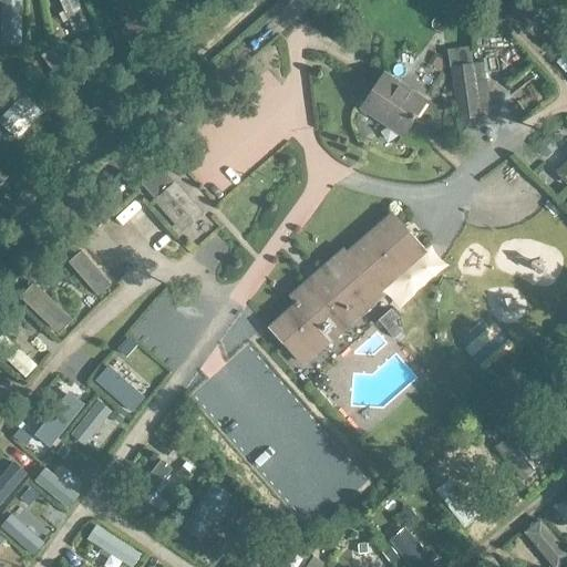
[(154,31),(131,0),(114,0),(109,4),(137,43),(154,31)]
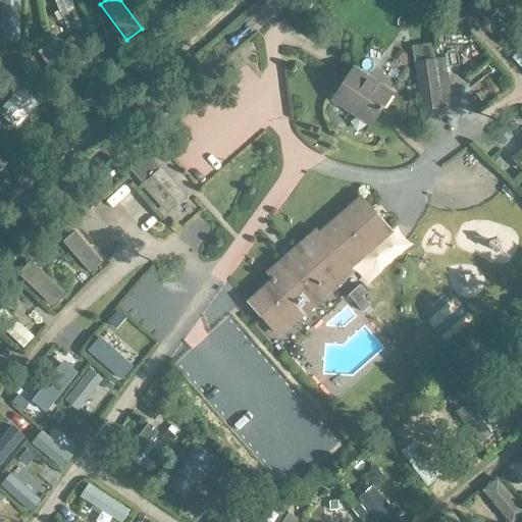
[(95,43),(89,33),(77,39),(84,49),(95,43)]
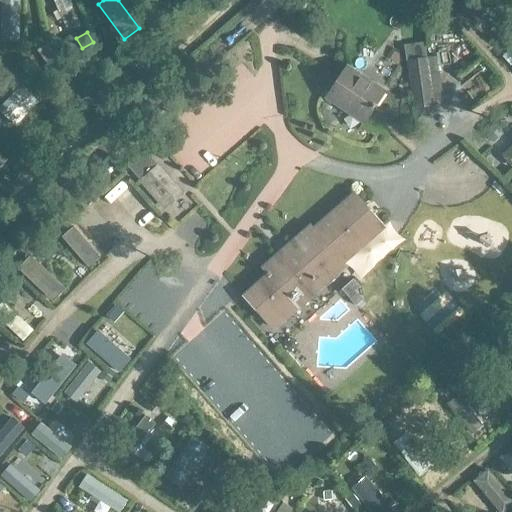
[(66,68),(47,44),(37,51),(47,64),(44,67),(49,74),(52,72),(56,77),(66,68)]
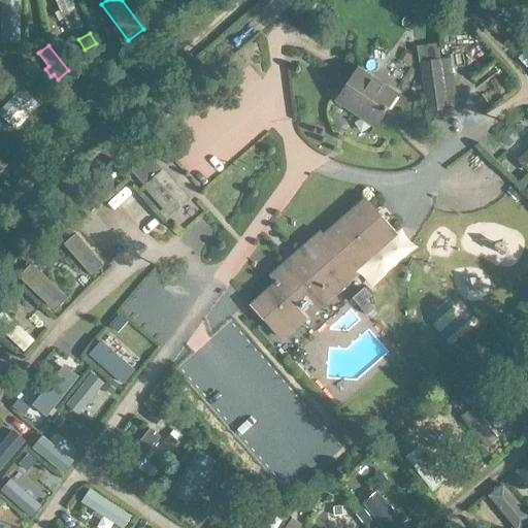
[(527,68),(527,66),(527,48),(518,59),(527,68)]
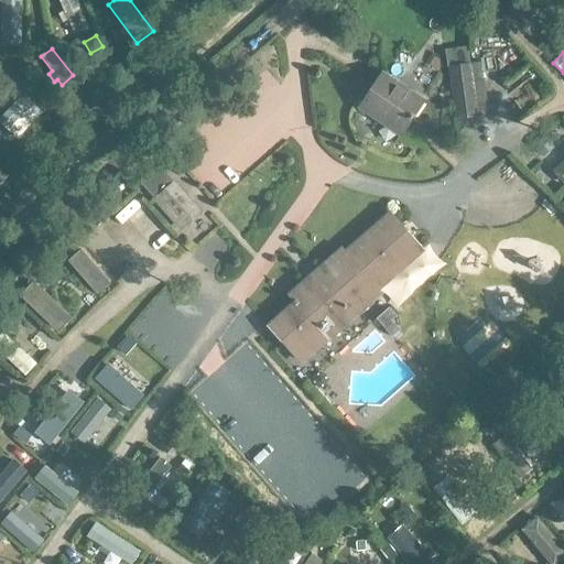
[(141,68),(136,58),(125,64),(130,74),(141,68)]
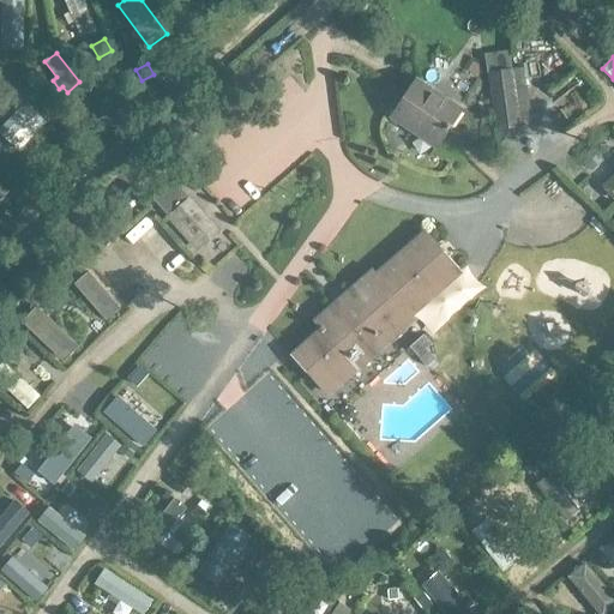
[(525,67),(489,72),(498,131),(534,126),(525,67)]
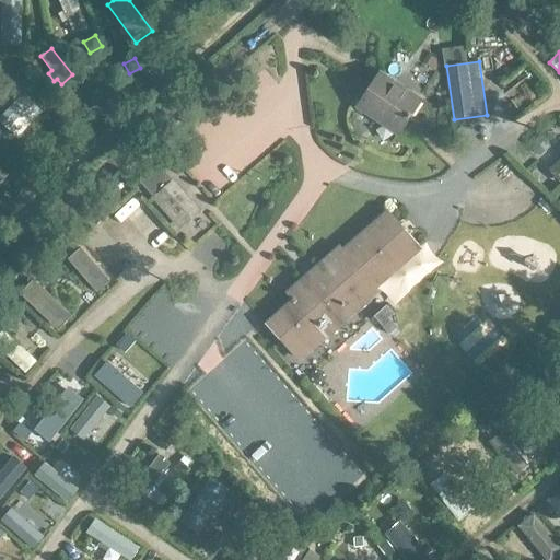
[(381,73),(358,106),(399,135),(421,96),(381,73)]
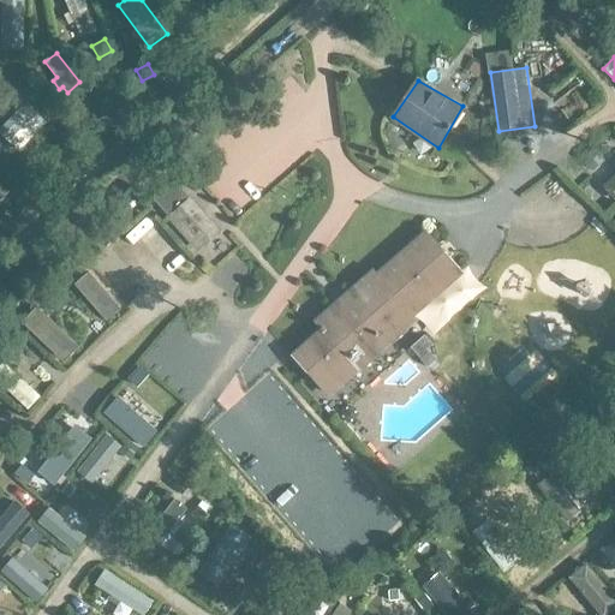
[(0,127),(0,135),(9,144),(39,114),(27,102),(0,127)]
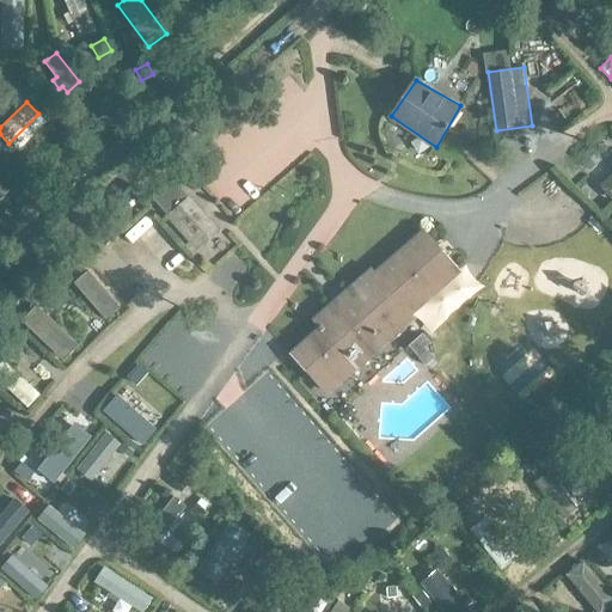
[(588,150),(579,159),(589,171),(600,161),(588,150)]
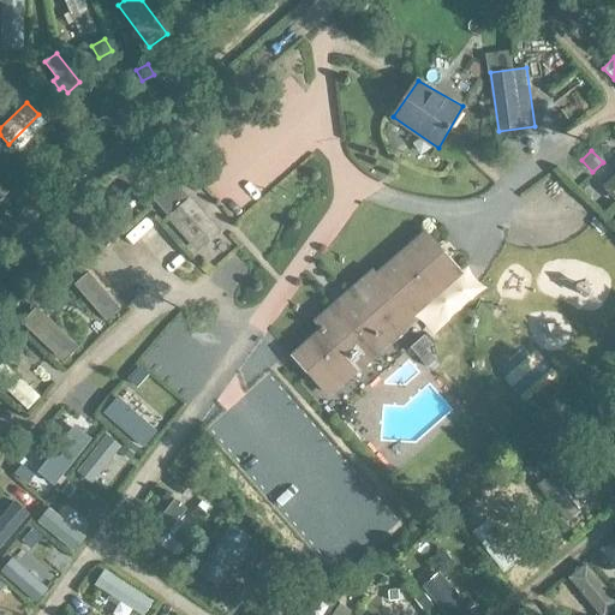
[(614,201),(614,174),(602,187),(614,201)]
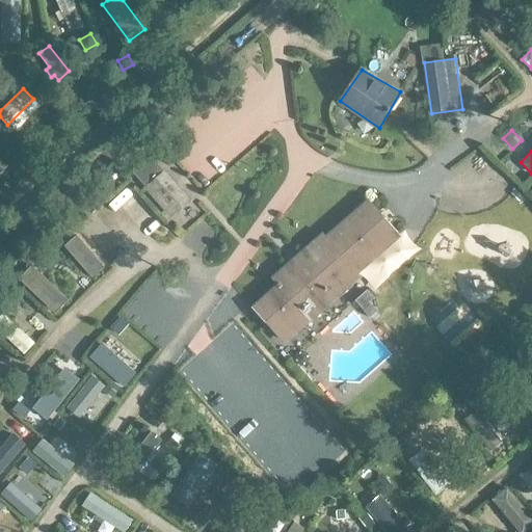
[(152,157),(133,173),(145,187),(148,186),(175,216),(192,200),(166,170),(164,173),(152,157)]
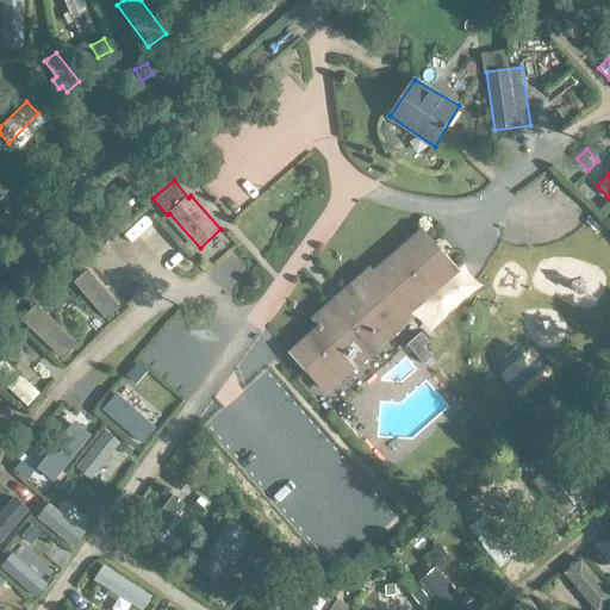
[(10,193),(0,182),(0,193),(5,199),(10,193)]
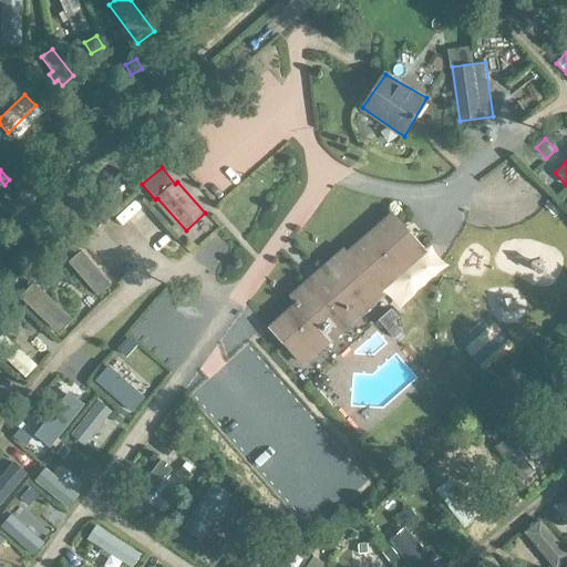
[(560,209),(552,200),(544,207),(553,217),(560,209)]
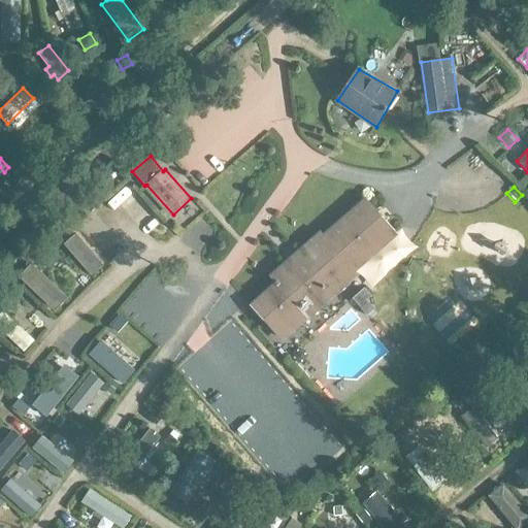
[(275,282),(251,305),(284,342),(360,275),(358,272),(400,235),(366,198),(324,235),(321,231),(270,276),(275,282)]
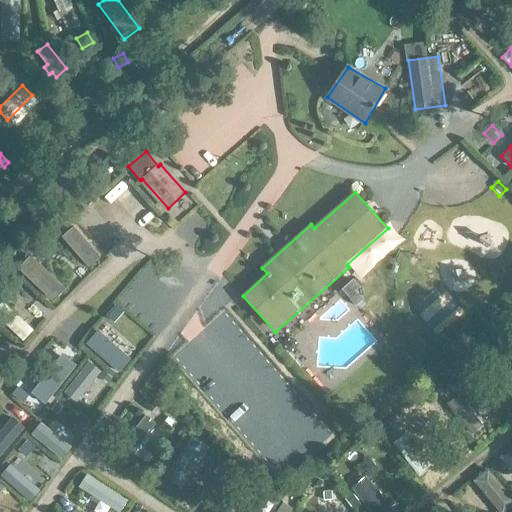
[(511,210),(507,206),(500,215),(511,224),(511,210)]
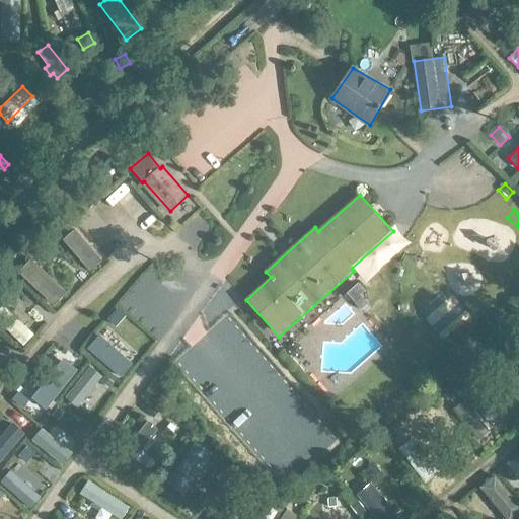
[(357,285),(346,295),(353,303),(359,311),(367,304),(360,296),(364,292),(362,290),(357,285)]
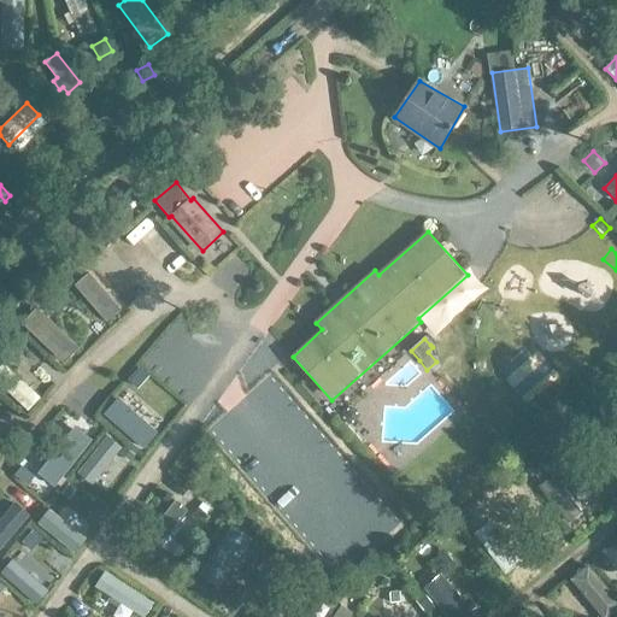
[(141,369),(130,382),(139,391),(151,377),(141,369)]
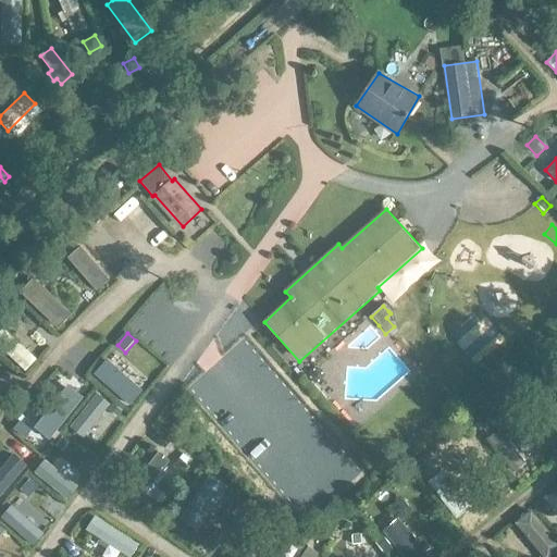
[(143,349),(125,369),(135,379),(153,359),(143,349)]
